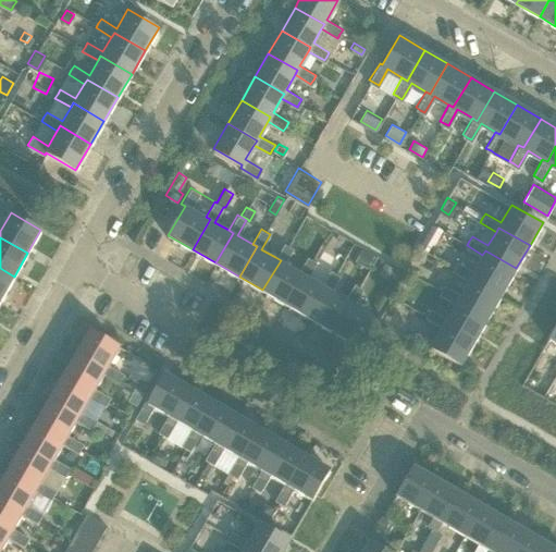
[(281,260),(262,290),(286,304),(304,273),(299,271),(285,262),(294,247),(285,242),(275,257),(281,260)]
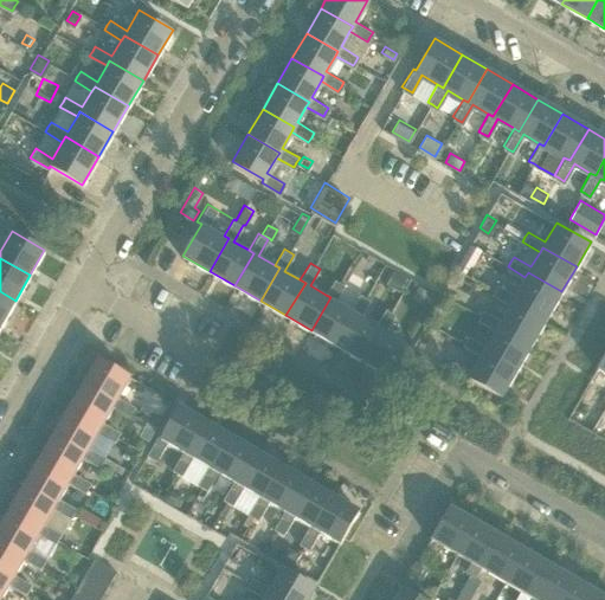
[(393,268),(386,281),(398,288),(405,276),(393,268)]
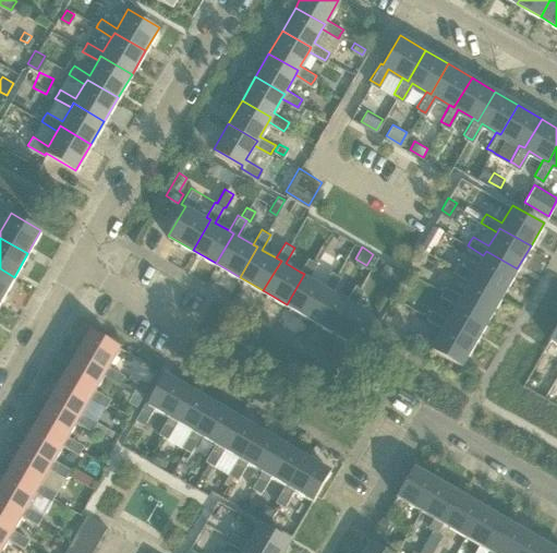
[(457,265),(453,269),(470,278),(472,274),(504,292),(517,268),(486,251),(483,255),(475,269),(459,260),(457,265)]
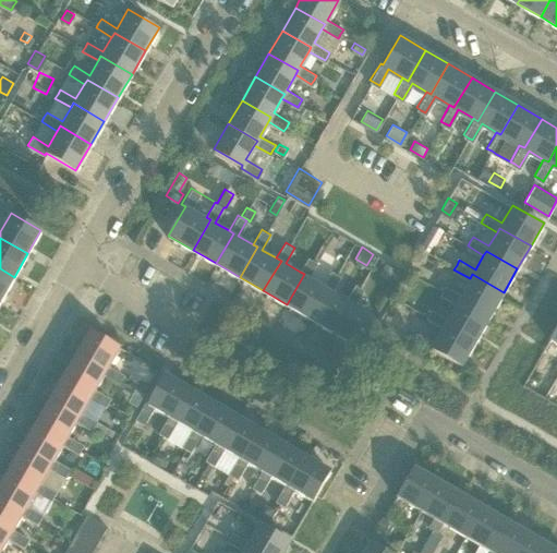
[(304,274),(287,304),(310,317),(327,288),(323,285),(309,276),(317,261),(309,256),(300,272),(304,274)]
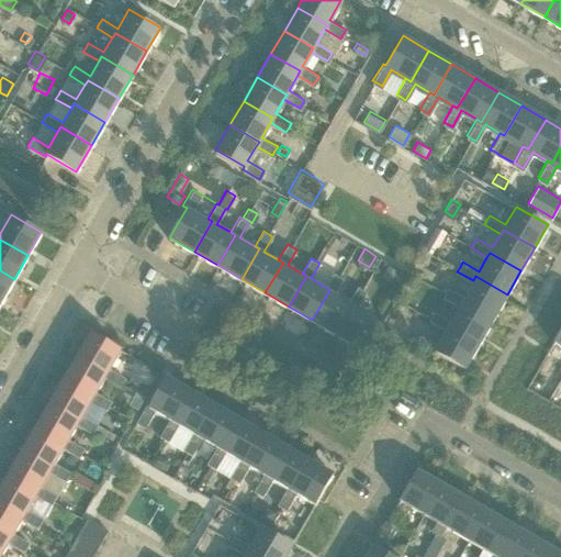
[(393,281),(401,269),(388,263),(381,275),(393,281)]
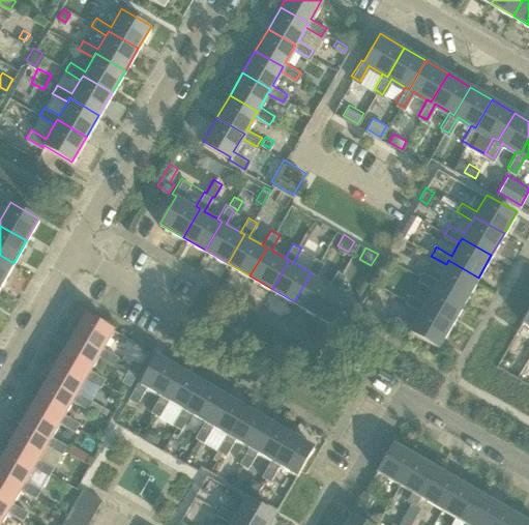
[(0,285),(13,263),(0,255),(0,285)]
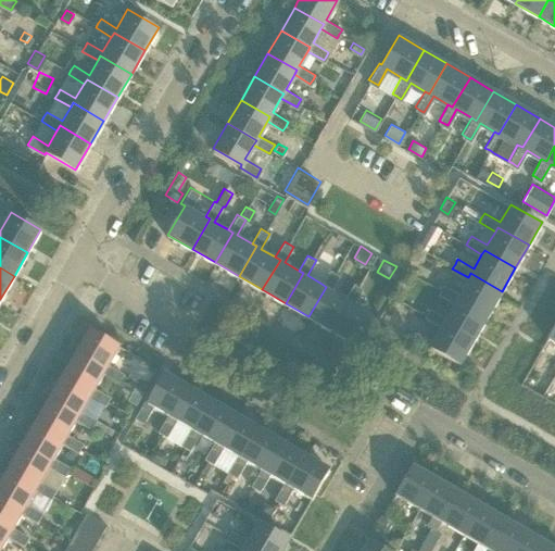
[(326,287),(308,316),(331,330),(349,300),(344,298),(330,289),(339,274),(330,268),(322,284),(326,287)]
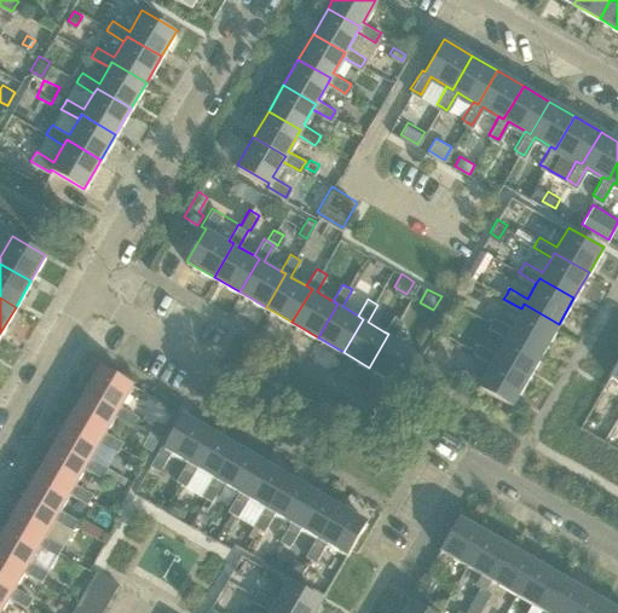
[(491,319),(489,324),(506,335),(509,330),(543,350),(559,324),(524,304),(521,308),(512,325),(494,314),(491,319)]
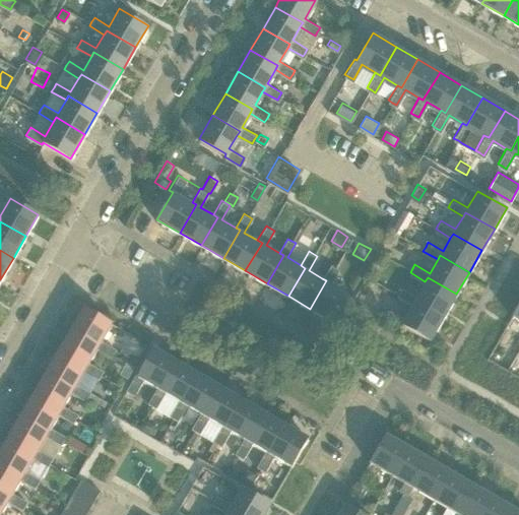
[(326,280),(310,309),(332,321),(348,293),(331,282),(339,268),(331,263),(322,278),(326,280)]
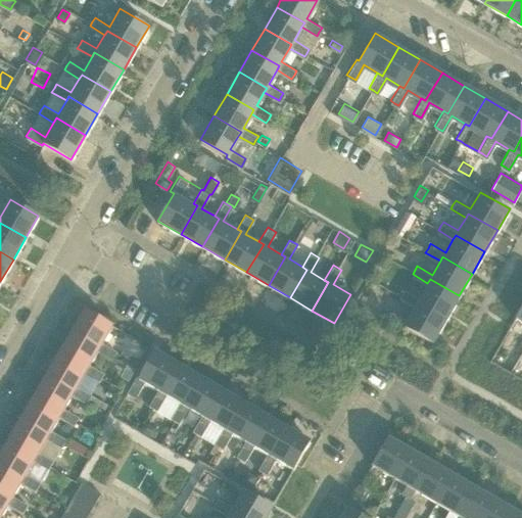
[(401,292),(399,296),(415,305),(417,301),(446,318),(459,295),(430,279),(427,283),(420,296),(405,288),(401,292)]
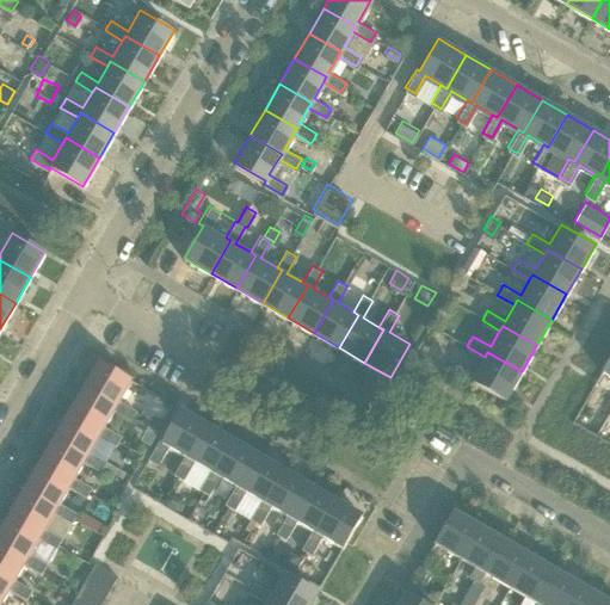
[(454,370),(453,372),(472,383),(474,380),(505,399),(522,371),(487,352),(485,357),(475,372),(458,362),(454,370)]
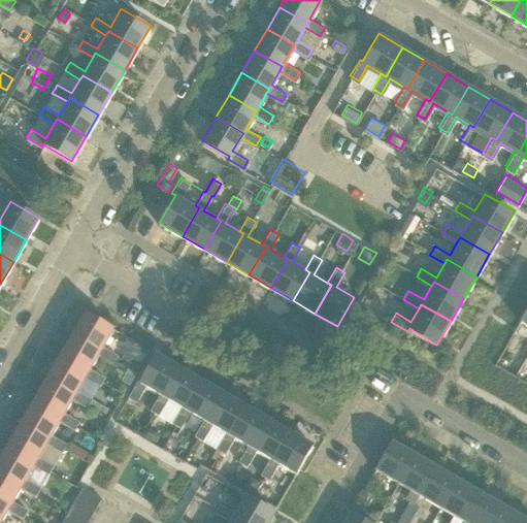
[(85,312),(72,333),(101,350),(99,355),(112,362),(116,358),(118,354),(103,346),(113,328),(85,312)]
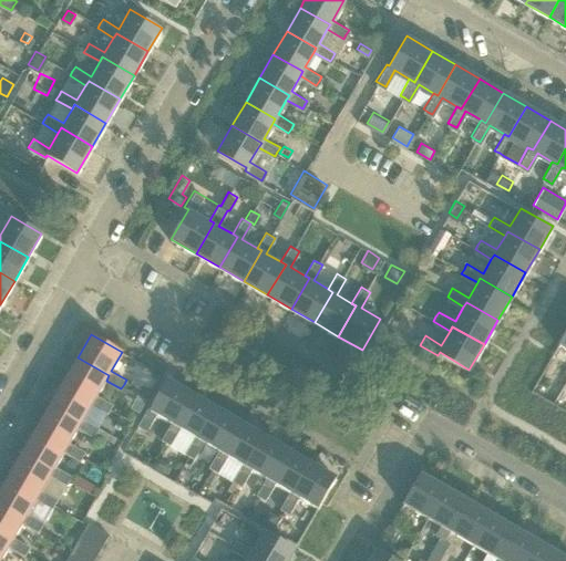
[(78,357),(63,382),(94,400),(92,405),(106,414),(110,408),(112,404),(98,395),(106,381),(109,375),(78,357)]
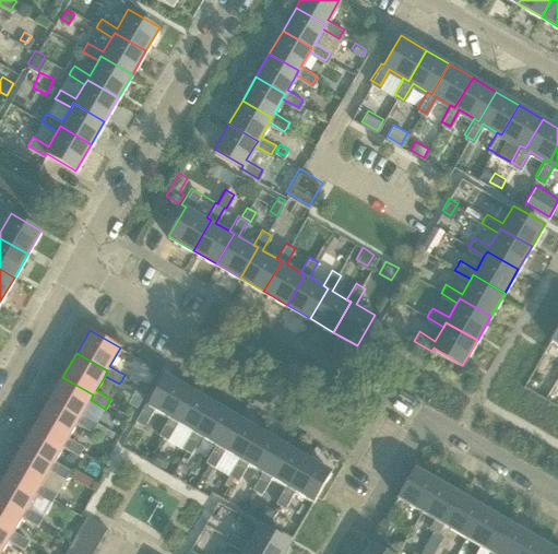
[(146,401),(137,419),(145,424),(155,408),(170,416),(174,419),(191,389),(165,375),(150,402),(146,401)]
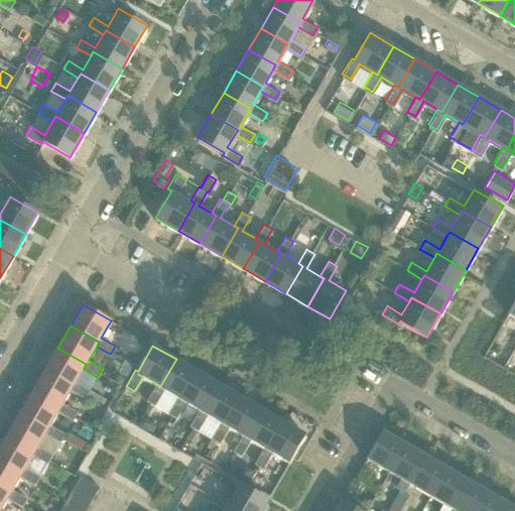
[(57,348),(45,368),(74,385),(72,389),(85,397),(88,393),(90,389),(76,381),(84,369),(86,364),(57,348)]
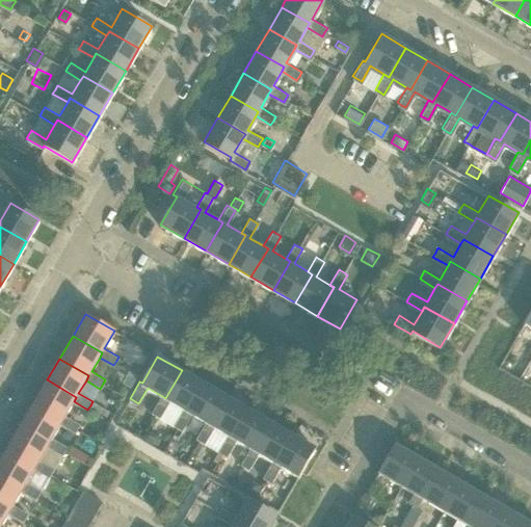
[(162,396),(153,412),(175,424),(184,409),(188,412),(204,383),(182,370),(165,398),(162,396)]
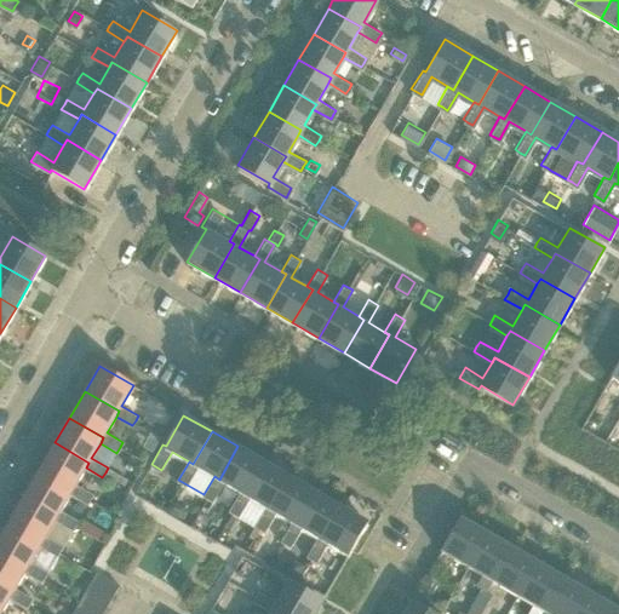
[(55,442),(39,469),(74,489),(70,494),(78,498),(87,504),(90,499),(93,494),(76,485),(86,468),(89,463),(55,442)]
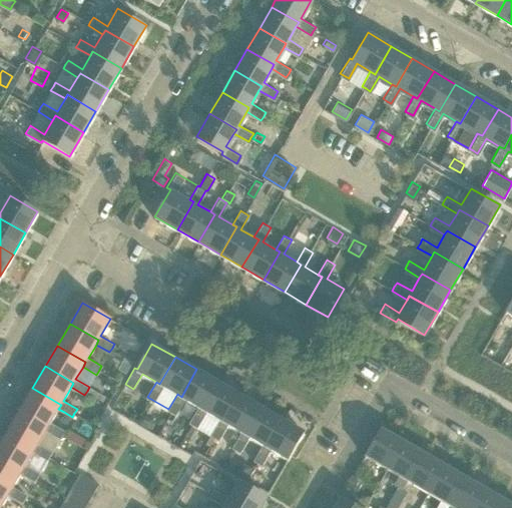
[(177,394),(168,409),(172,412),(176,414),(185,399),(199,407),(203,409),(218,382),(196,369),(181,397),(177,394)]
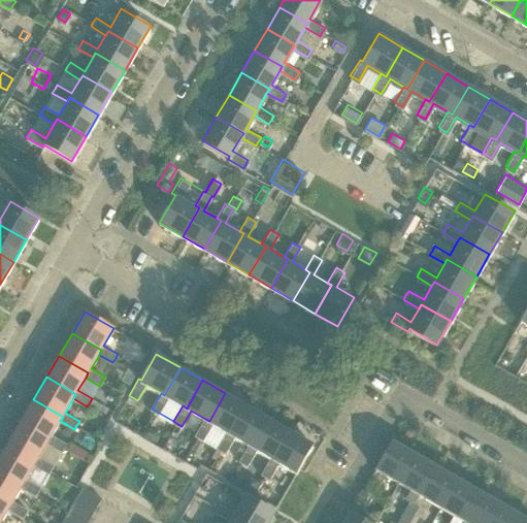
[(205,419),(196,434),(200,436),(204,439),(212,424),(226,431),(231,434),(246,405),(225,393),(209,421),(205,419)]
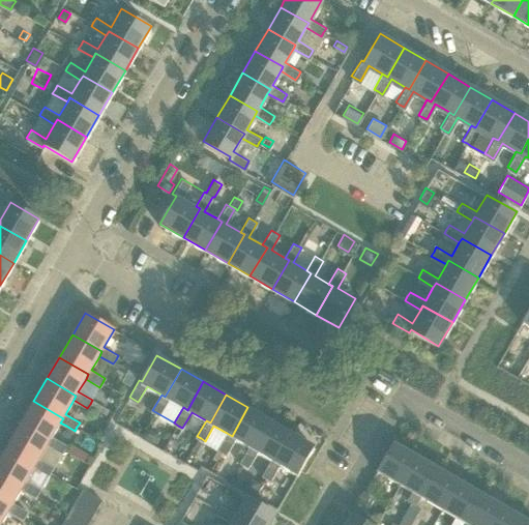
[(92,400),(90,404),(106,413),(109,409),(92,400)]
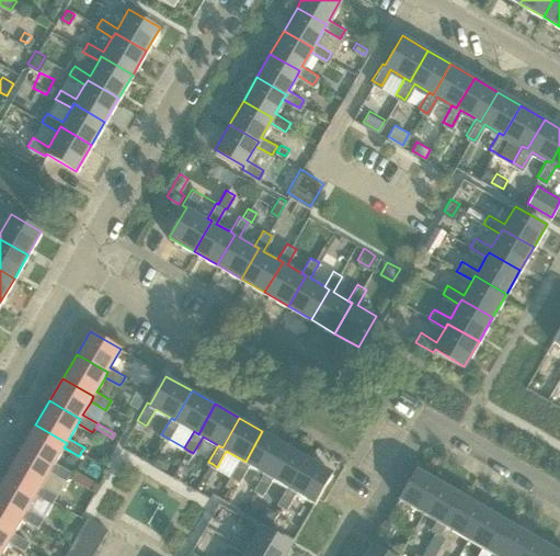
[(35,424),(22,447),(53,466),(50,471),(65,479),(68,475),(71,469),(56,461),(64,447),(67,443),(35,424)]
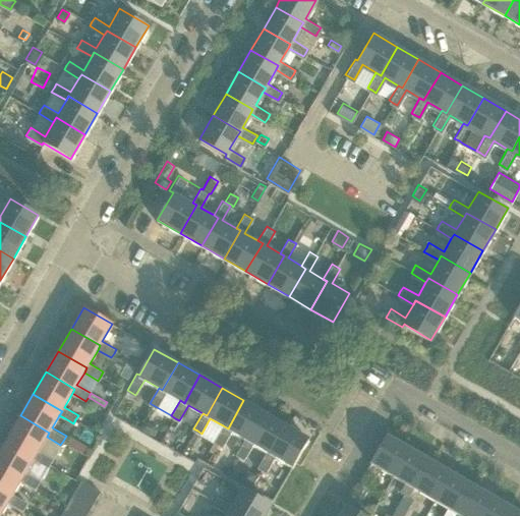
[(223,425),(215,441),(219,444),(223,446),(232,431),(245,439),(249,441),(266,412),(243,400),(228,428),(223,425)]
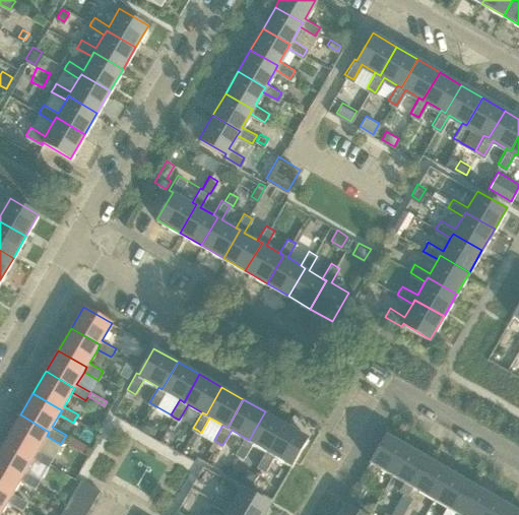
[(245,438),(236,453),(240,455),(245,458),(253,443),(267,450),(271,453),(287,425),(265,411),(249,440),(245,438)]
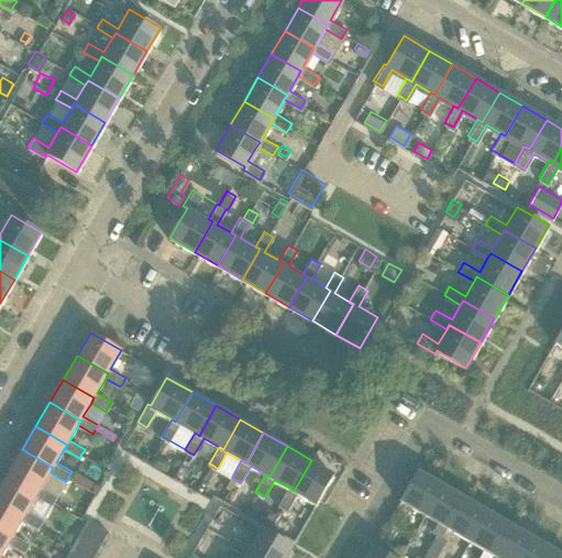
[(22,449),(8,473),(40,491),(36,496),(52,505),(55,500),(57,495),(42,487),(51,472),(53,468),(22,449)]
